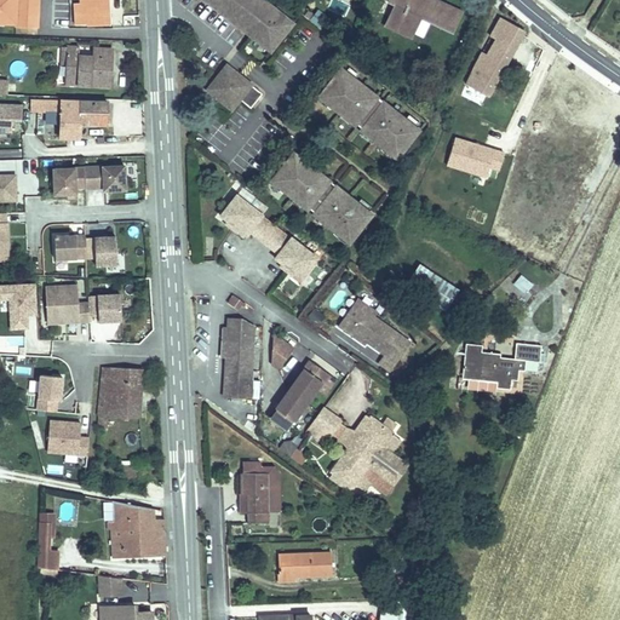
[(39,0),(0,0),(0,26),(39,28),(39,0)]
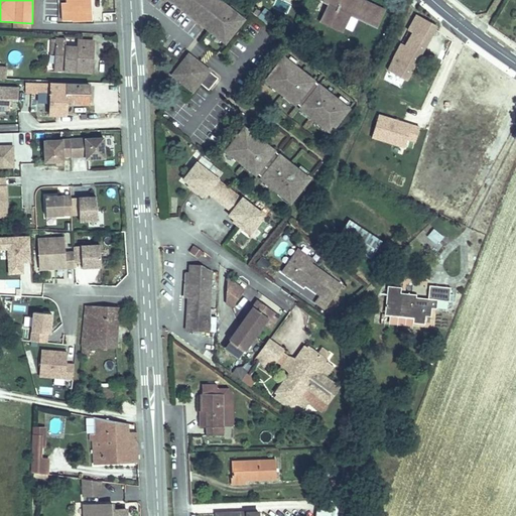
[(72,8),(71,22),(88,23),(89,0),(63,0),(65,7),(72,8)]
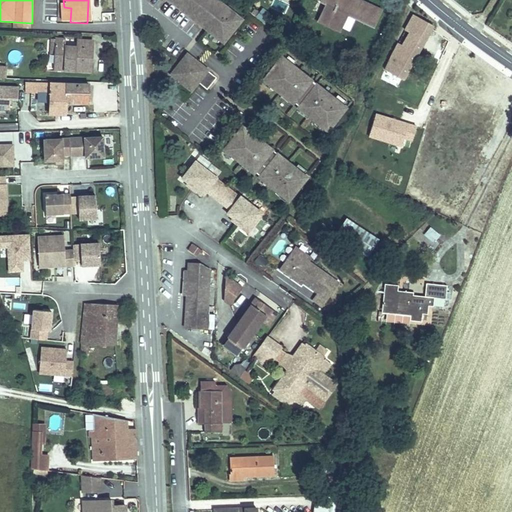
[(235,14),(217,0),(173,0),(208,28),(207,30),(216,38),(217,36),(223,41),(224,42),(231,34),(229,32),(232,28),(234,30),(241,22),(239,21),(233,16),(235,14)]
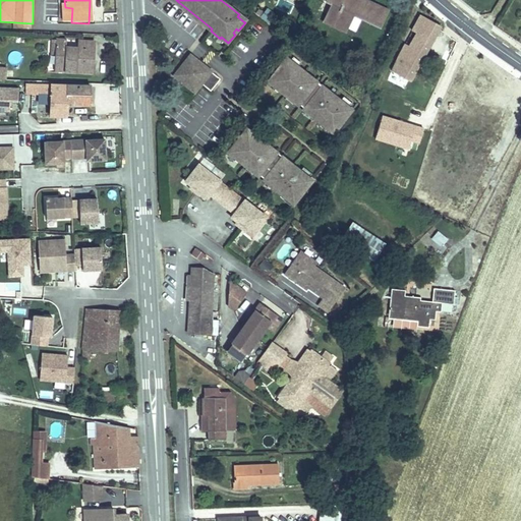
[(338,0),(335,7),(328,24),(348,34),(354,18),(377,29),(385,9),(365,0),(338,0)]
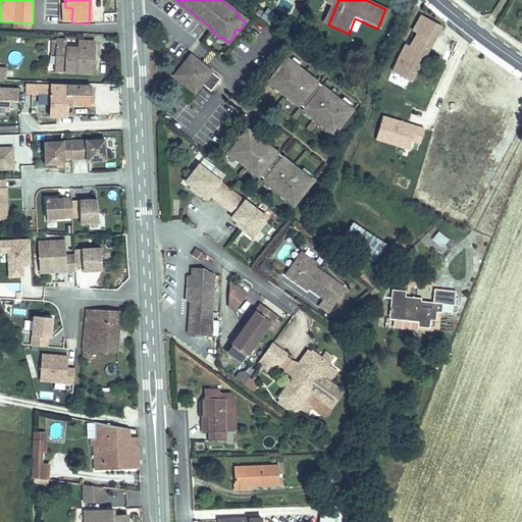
[(247,17),(241,12),(240,14),(238,16),(244,21),(247,17)]
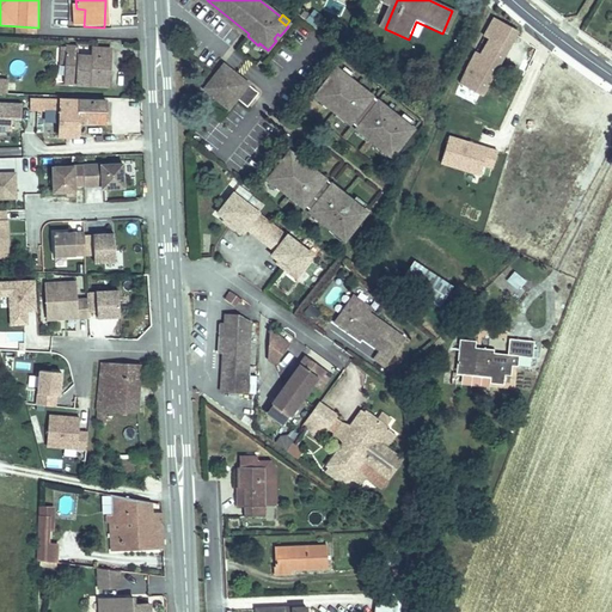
[(484,36),(491,40),(512,49),(521,29),(494,16),(484,36)]
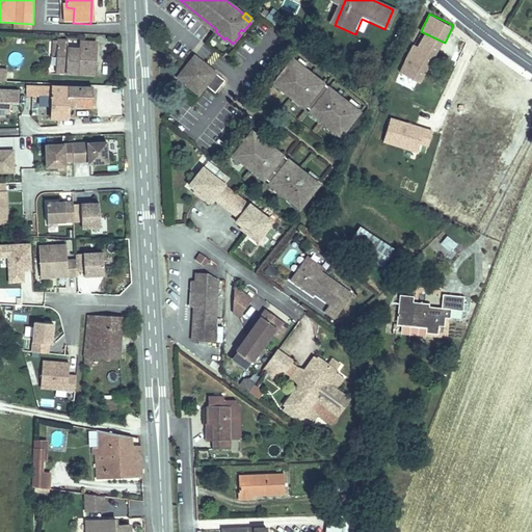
[(415,46),(399,79),(407,82),(409,77),(426,84),(445,43),(427,34),(421,49),(415,46)]
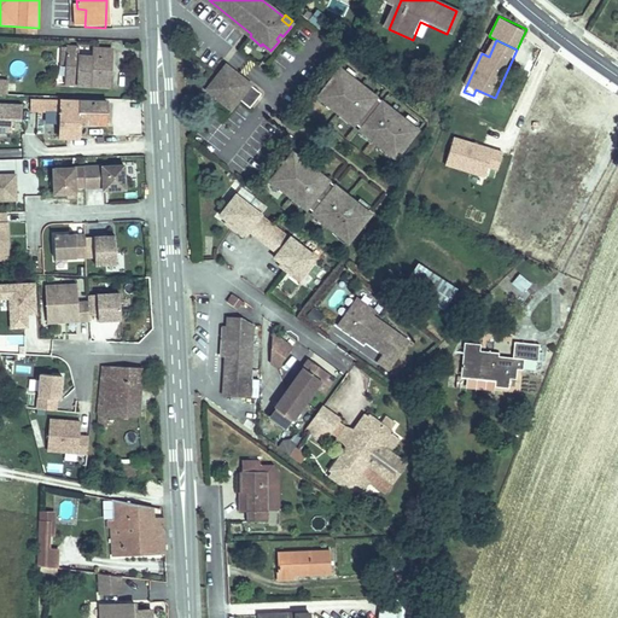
[(266,53),(269,50),(262,44),(261,46),(258,48),(266,53)]
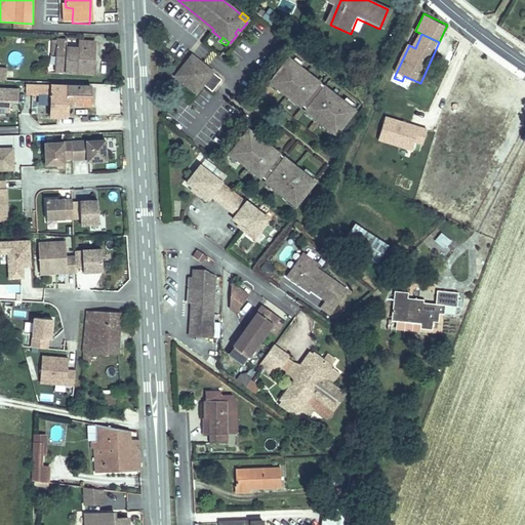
[(83,44),(81,73),(94,74),(95,45),(83,44)]
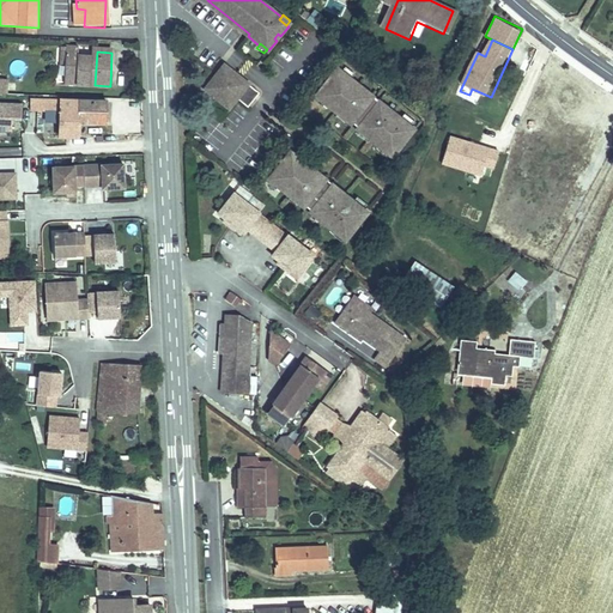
[(225,66),(206,90),(230,109),(240,97),(250,105),(260,93),(225,66)]
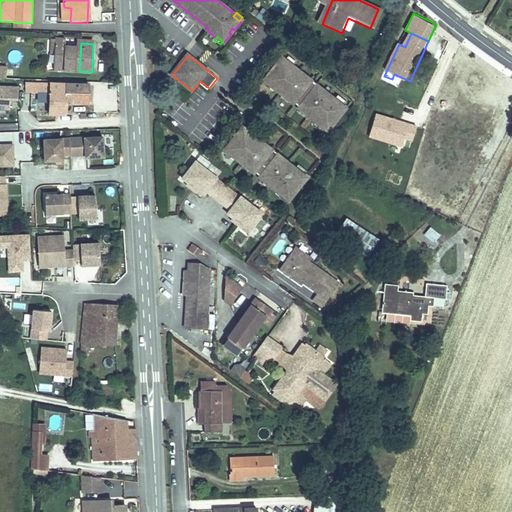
[(291,58),(288,62),(296,68),(299,64),(291,58)]
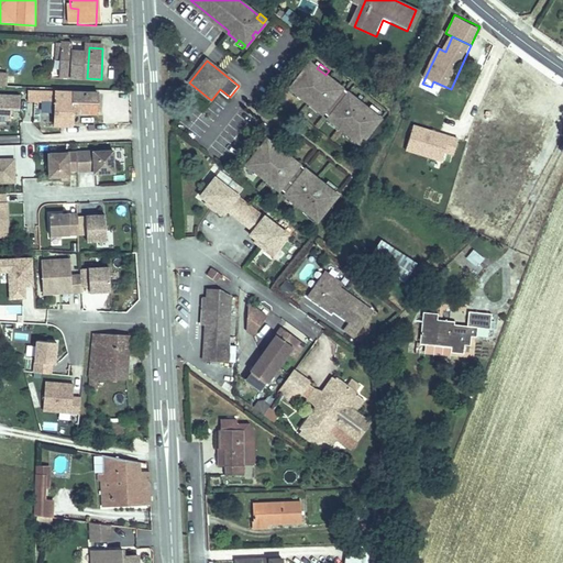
[(301,96),(300,97),(312,107),(313,105),(322,112),(334,122),(343,129),(342,131),(354,141),(355,139),(362,144),(364,145),(371,136),(367,134),(381,119),(378,118),(371,111),(326,75),(317,68),(316,67),(304,81),(300,79),(294,88),(296,90),(301,96)]
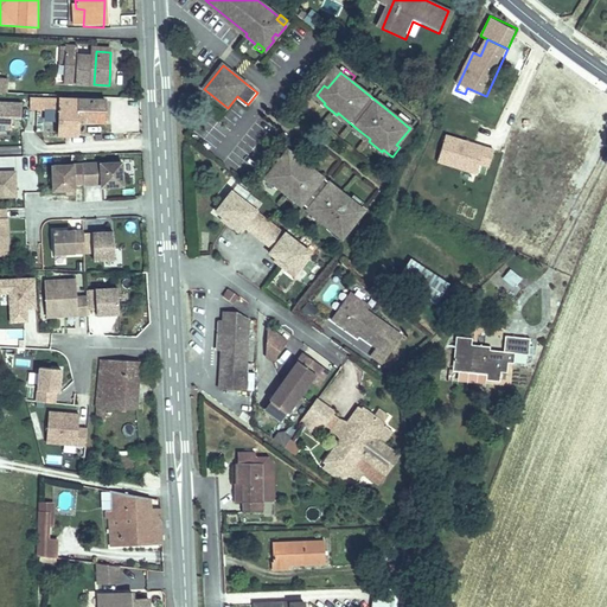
[(319,97),(315,101),(323,107),(324,104),(325,103),(319,97)]
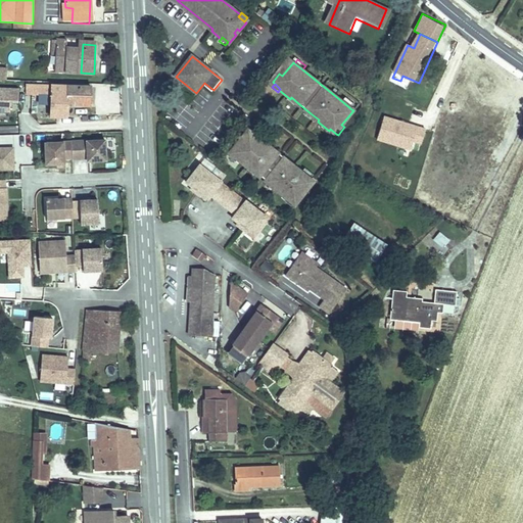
[(48,86),(28,85),(27,95),(52,96),(51,117),(75,119),(75,106),(97,107),(98,88),(74,87),(48,86)]
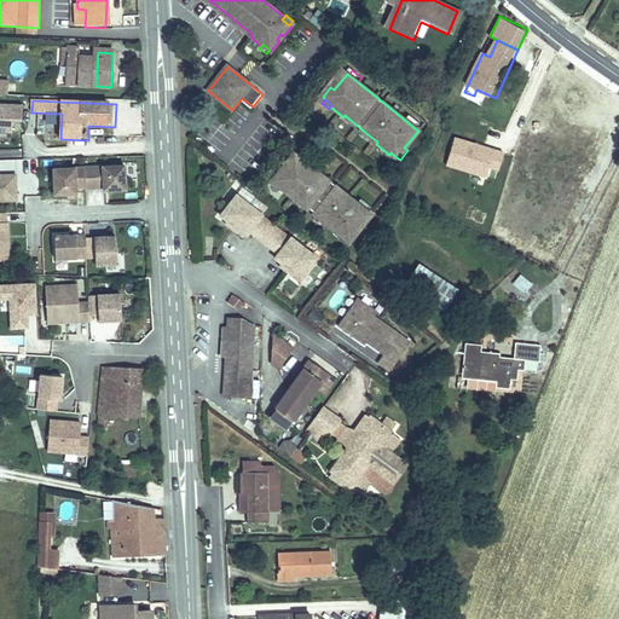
[(12,121),(21,122),(22,104),(0,102),(0,132),(11,133),(12,121)]
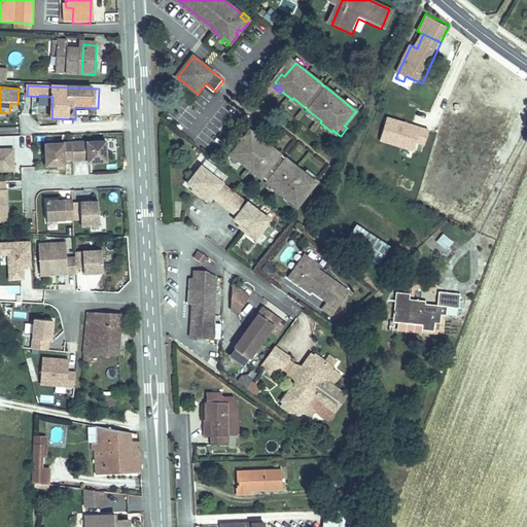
[(292,100),(290,102),(300,109),(302,105),(293,98),(292,100)]
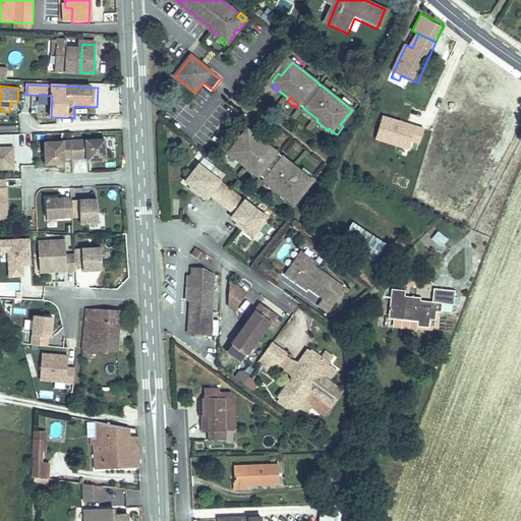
[(346,100),(343,103),(350,109),(353,106),(346,100)]
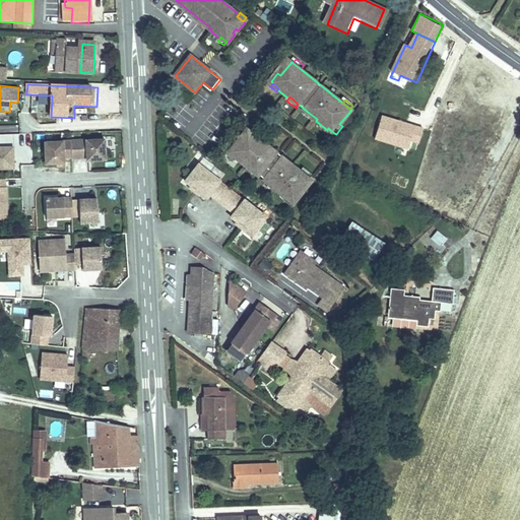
[(309,113),(306,116),(314,123),(316,121),(317,119),(309,113)]
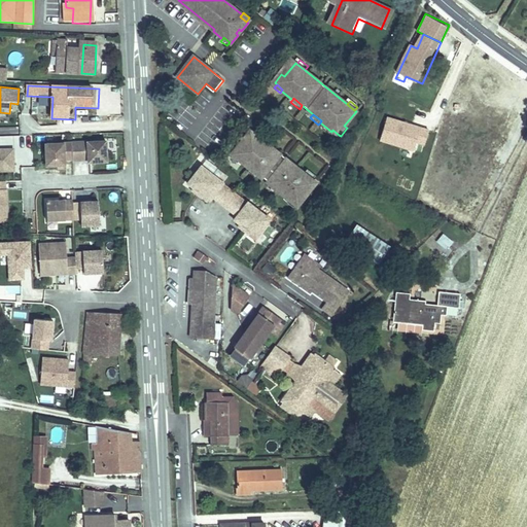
[(415,144),(424,146),(428,127),(384,116),(378,142),(414,150),(415,144)]
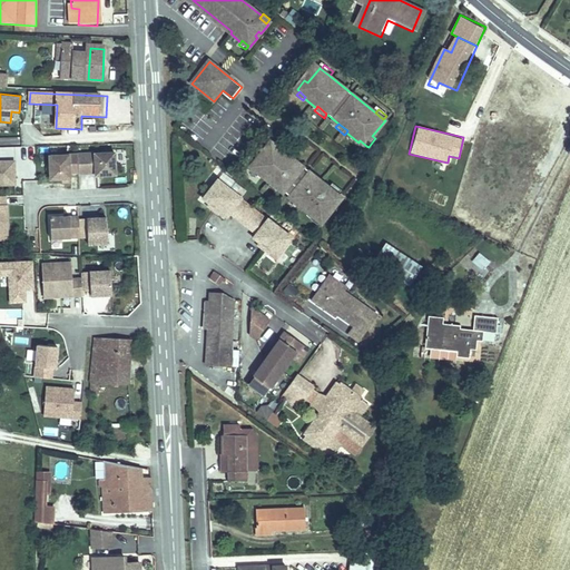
[(359,143),(356,145),(363,149),(366,146),(360,140),(359,143)]
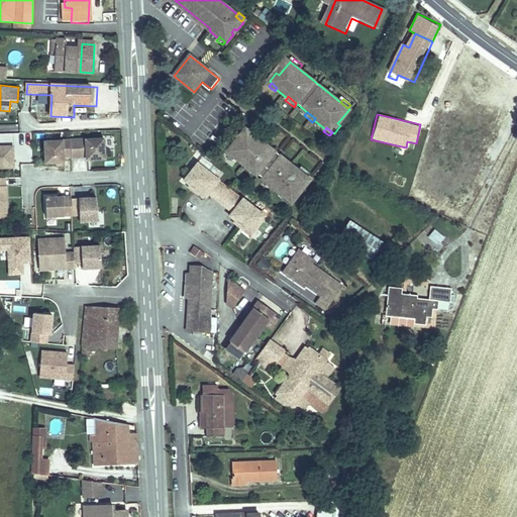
[(255,128),(252,131),(260,138),(263,134),(255,128)]
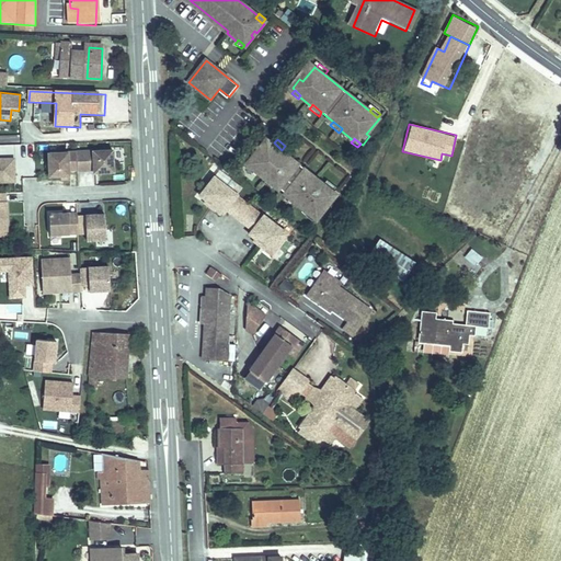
[(258,170),(256,171),(268,182),(270,180),(278,187),(289,196),(298,204),(297,206),(309,216),(310,214),(317,219),(319,221),(325,213),(323,209),(335,195),(334,194),(327,187),(282,150),(274,142),(272,141),(260,157),(256,153),(249,162),(251,164),(258,170)]
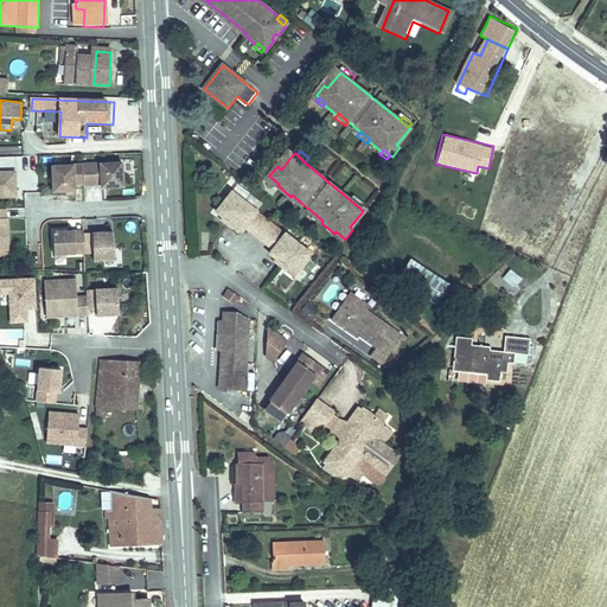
[(126,187),(125,164),(84,166),(85,185),(85,186),(103,185),(112,185),(113,189),(126,187)]
